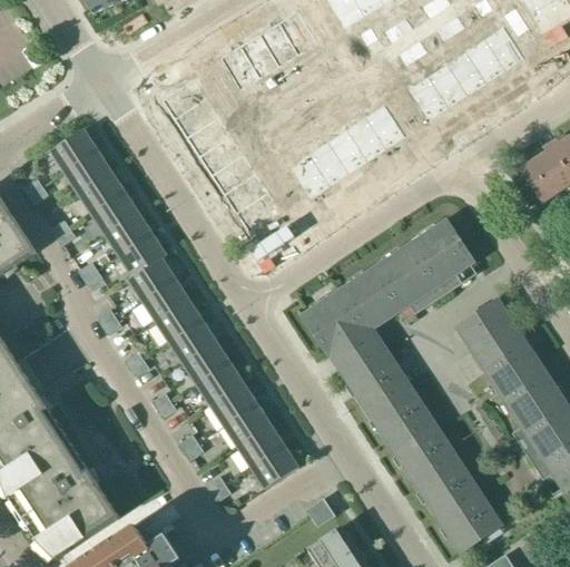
[(87,0),(94,15),(125,0),(87,0)]
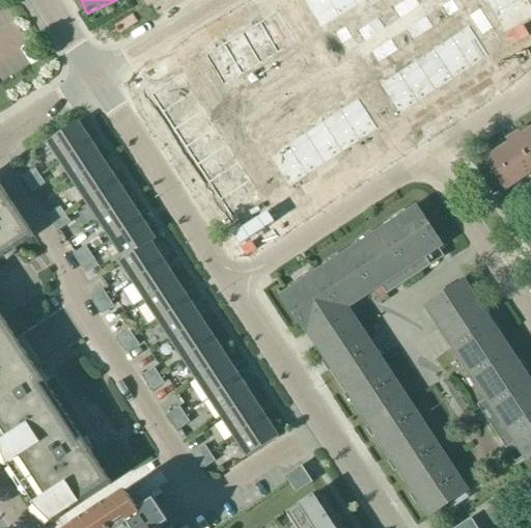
[(305,0),(320,26),(339,15),(330,0),(305,0)]
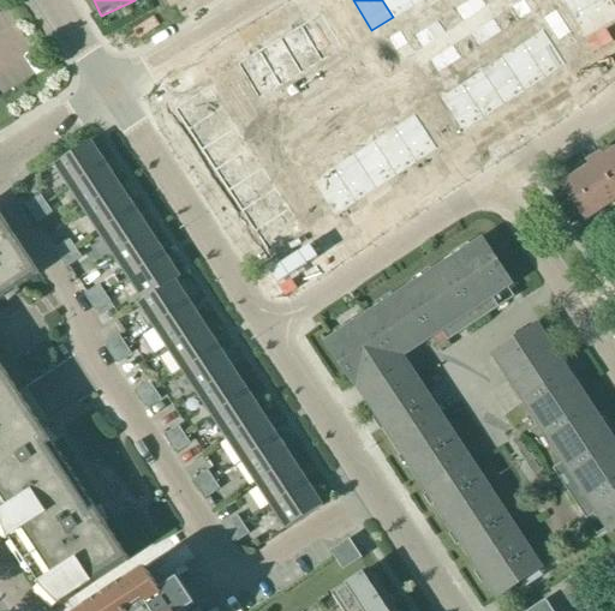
[(382,0),(393,17),(413,5),(411,0),(382,0)]
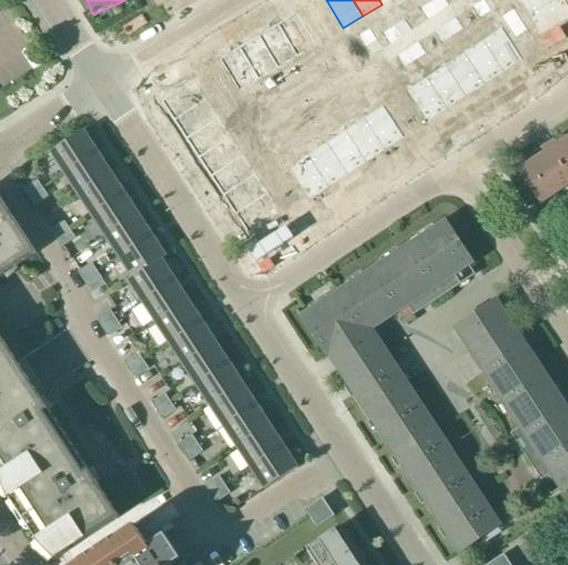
[(428,0),(421,6),(428,18),(438,10),(432,0),(428,0)]
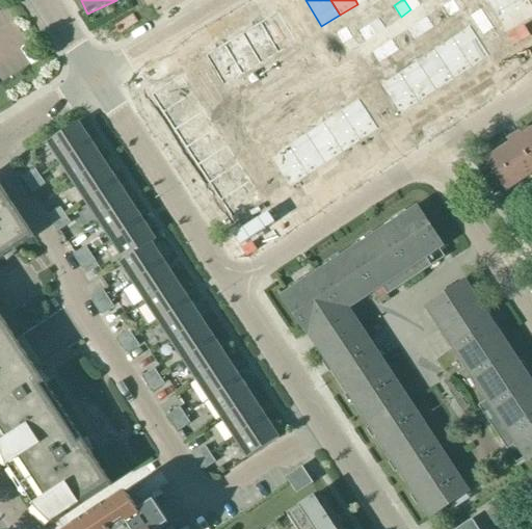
[(404,0),(410,9),(420,3),(418,0),(404,0)]
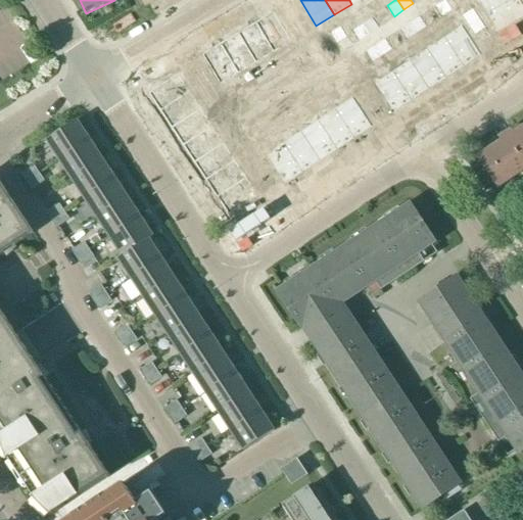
[(440,0),(435,4),(441,14),(452,8),(446,0),(440,0)]
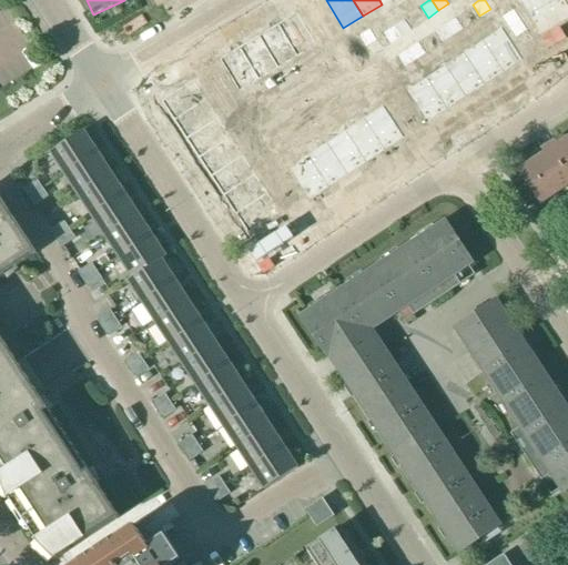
[(520,0),(528,12),(549,0),(520,0)]
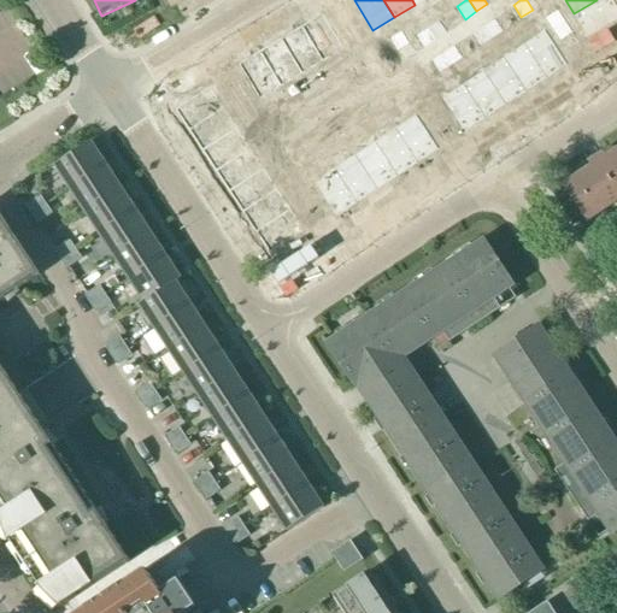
[(616,4),(615,0),(597,0),(574,13),(587,35),(616,17),(616,4)]
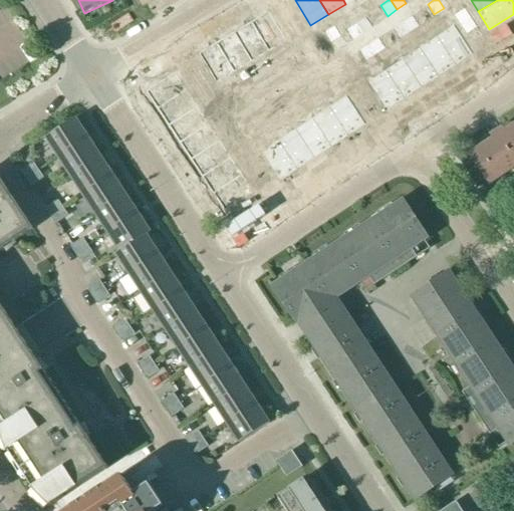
[(464,6),(454,13),(460,23),(470,16),(464,6)]
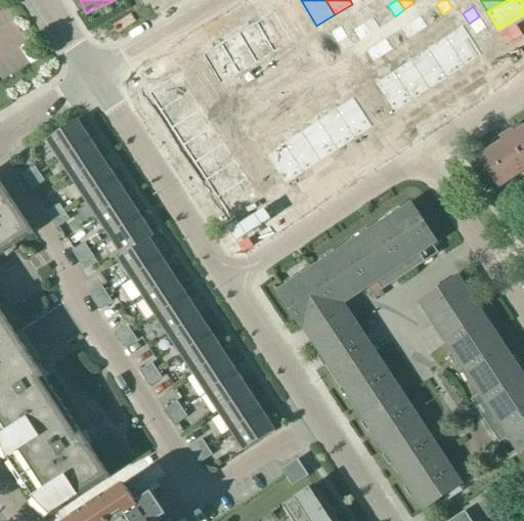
[(273,8),(255,19),(273,50),(292,40),(273,8)]
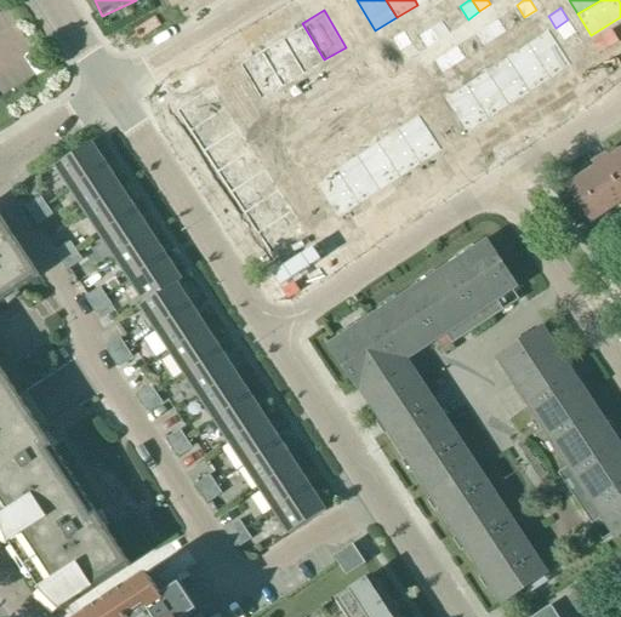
[(497,17),(486,24),(494,36),(506,29),(497,17)]
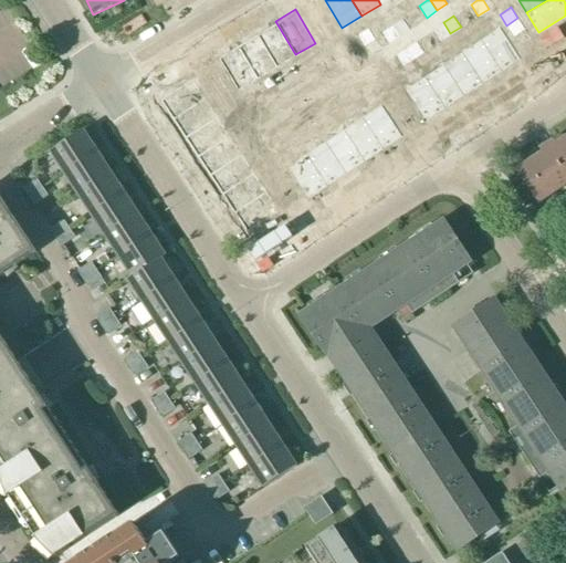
[(402,17),(392,23),(399,35),(409,28),(402,17)]
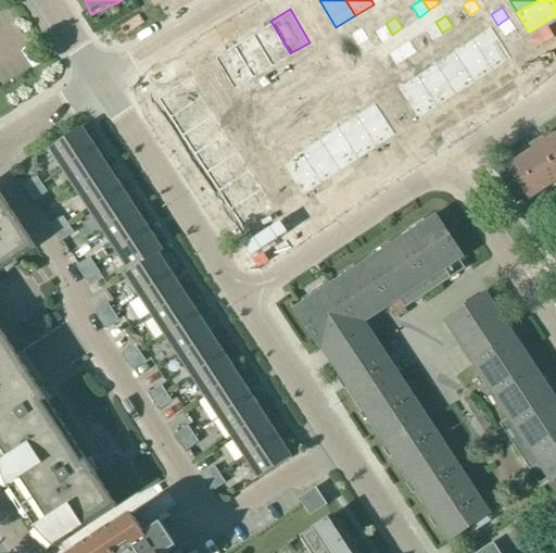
[(508,17),(497,25),(504,35),(516,27),(508,17)]
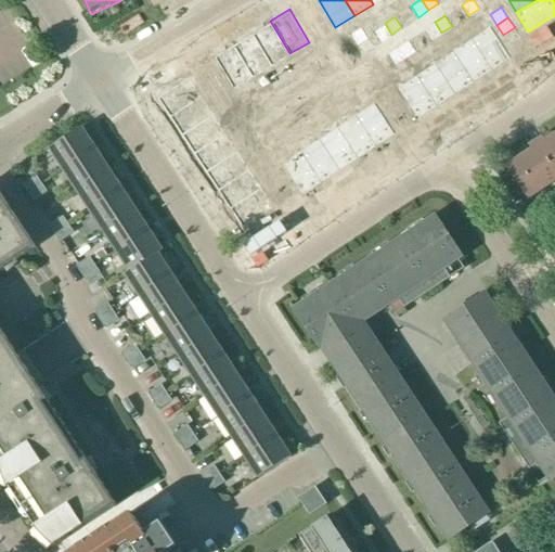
[(270,21),(252,33),(271,65),(289,53),(270,21)]
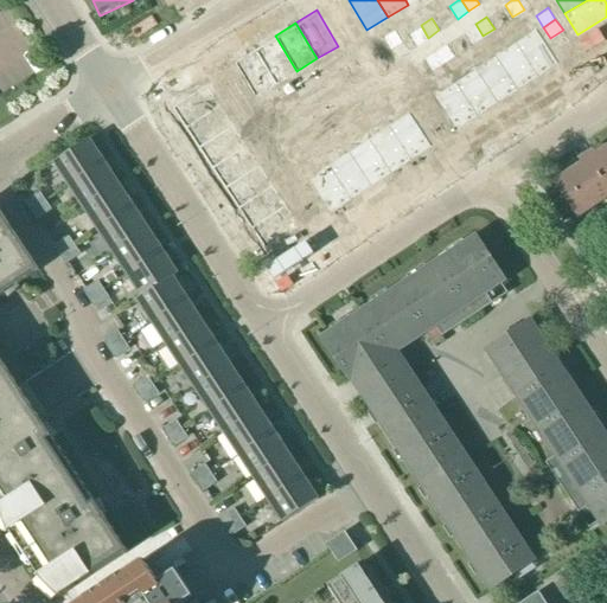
[(475,24),(464,31),(472,43),(483,36),(475,24)]
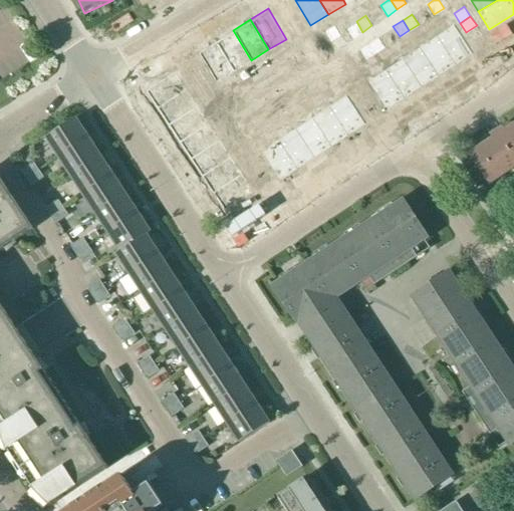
[(356,21),(346,27),(353,38),(362,32),(356,21)]
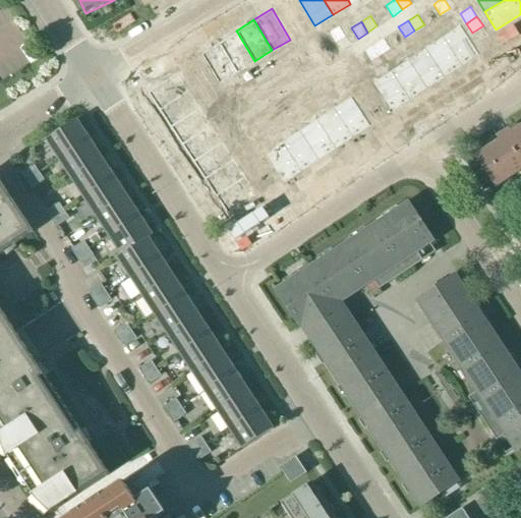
[(460,23),(442,35),(462,64),(479,53),(460,23)]
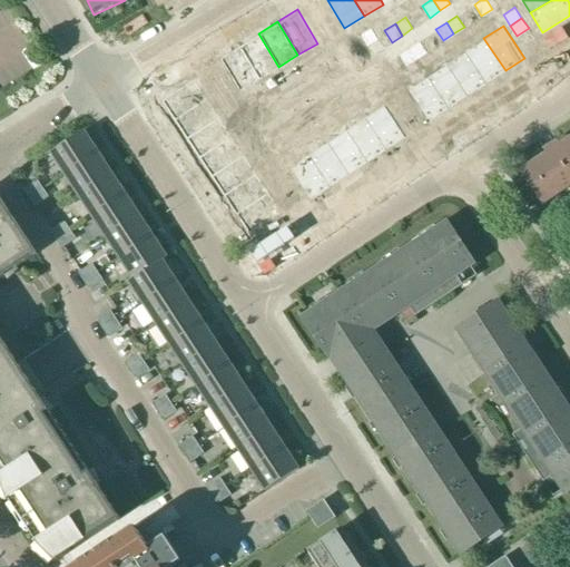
[(371,27),(360,33),(366,45),(377,38),(371,27)]
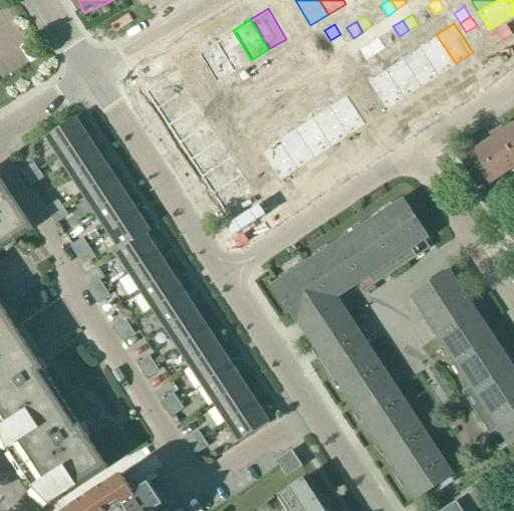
[(233,30),(216,40),(234,70),(251,60),(233,30)]
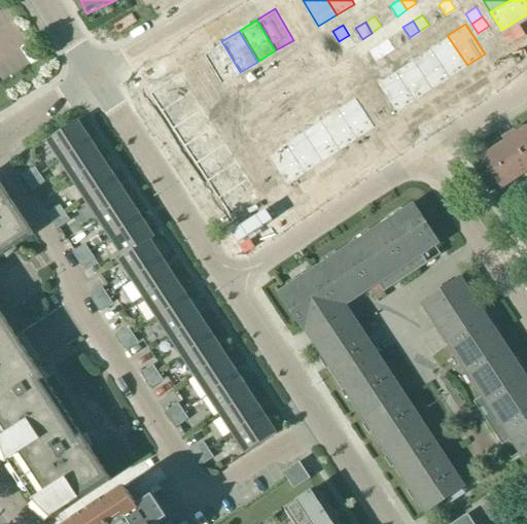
[(447,35),(429,46),(450,77),(467,65),(447,35)]
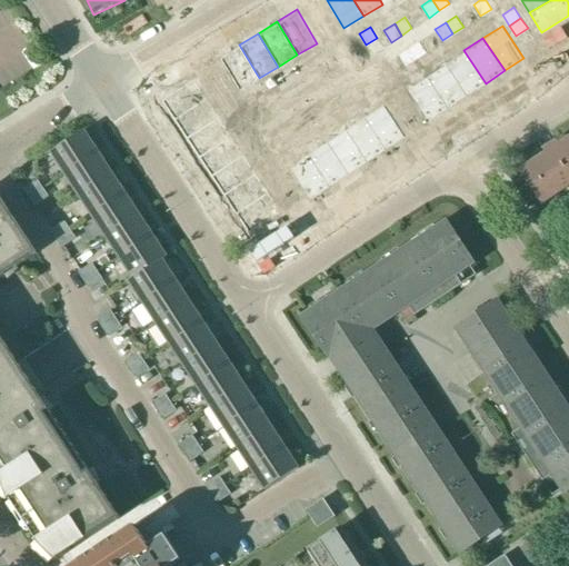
[(418,40),(408,47),(416,58),(426,51),(418,40)]
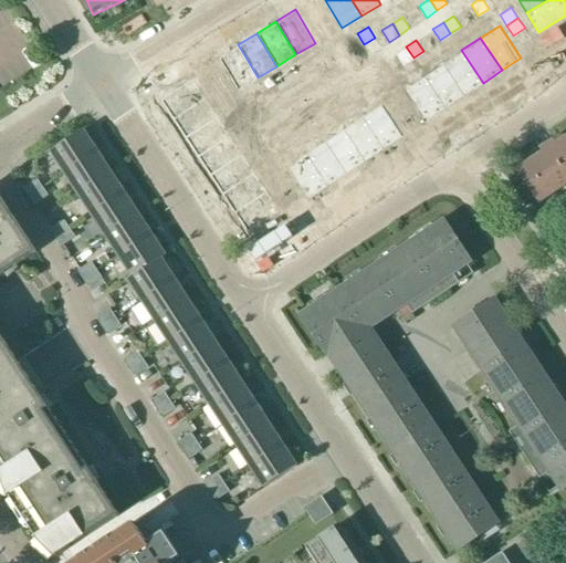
[(237,45),(218,56),(238,90),(258,79),(237,45)]
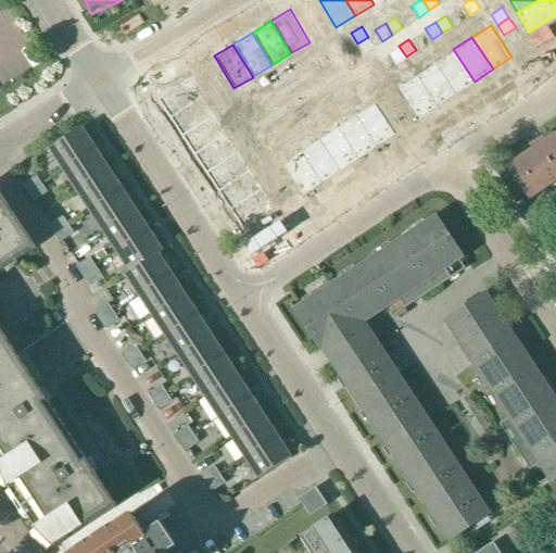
[(399,46),(389,52),(395,63),(406,57),(399,46)]
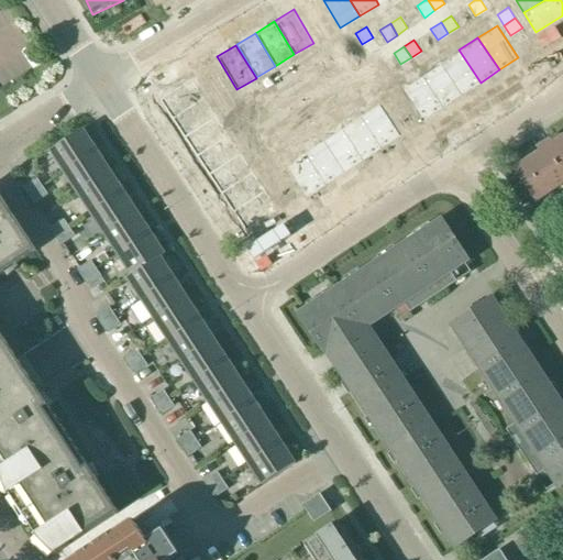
[(459,50),(441,62),(462,95),(481,83),(459,50)]
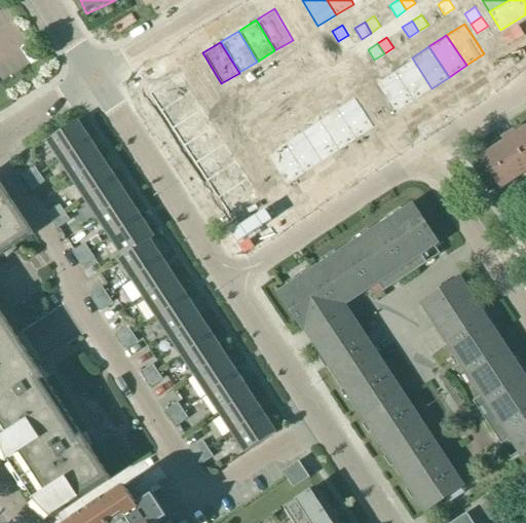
[(412,58),(395,69),(414,100),(431,88),(412,58)]
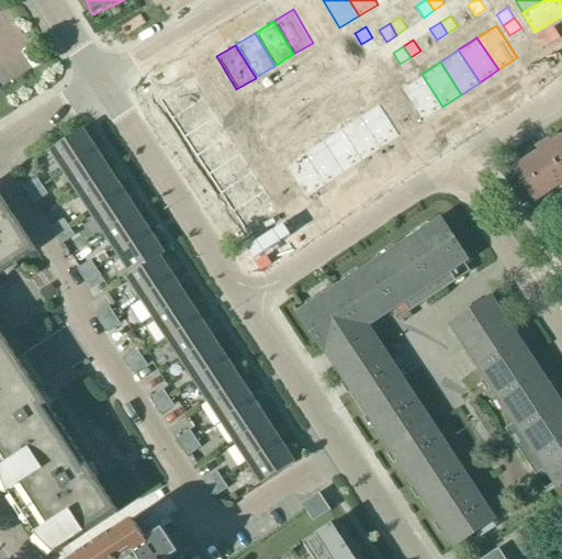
[(315,66),(304,73),(312,85),(322,77),(315,66)]
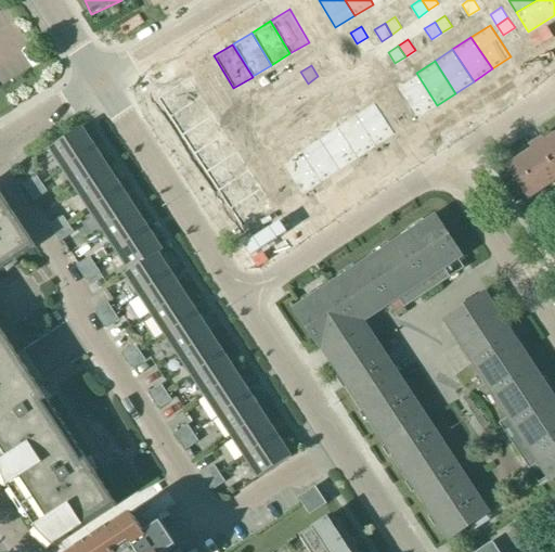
[(216,71),(205,77),(211,88),(222,81),(216,71)]
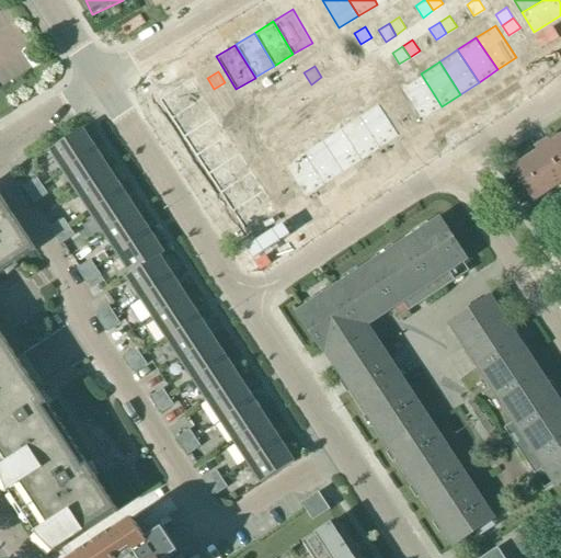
[(304,72),(294,79),(301,91),(311,84),(304,72)]
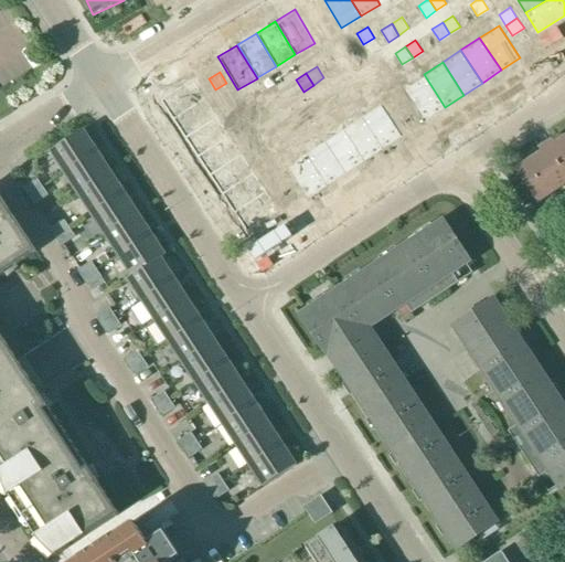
[(424,74),(404,87),(425,119),(445,107),(424,74)]
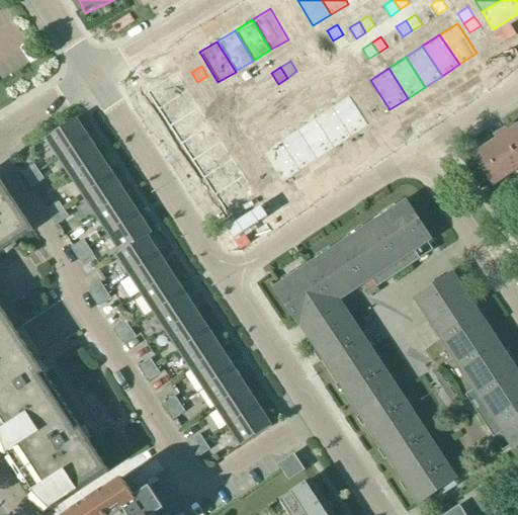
[(175,71),(146,90),(158,108),(187,88),(175,71)]
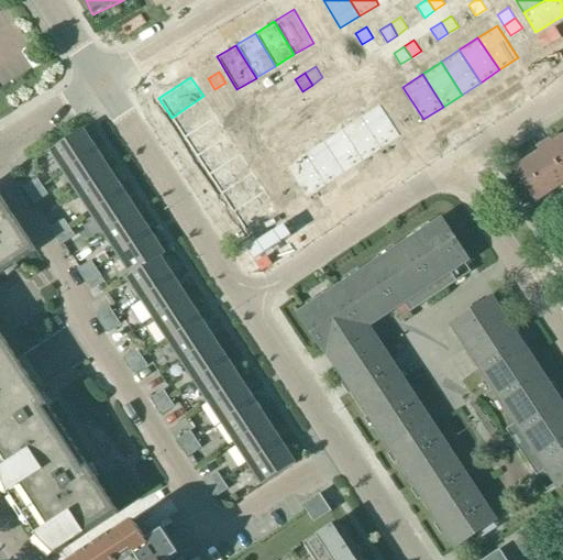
[(356,86),(345,92),(353,103),(363,97),(356,86)]
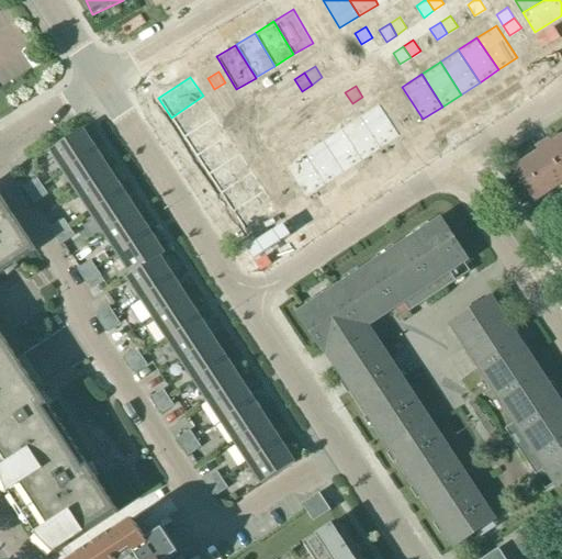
[(330,88),(319,94),(327,105),(337,99),(330,88)]
